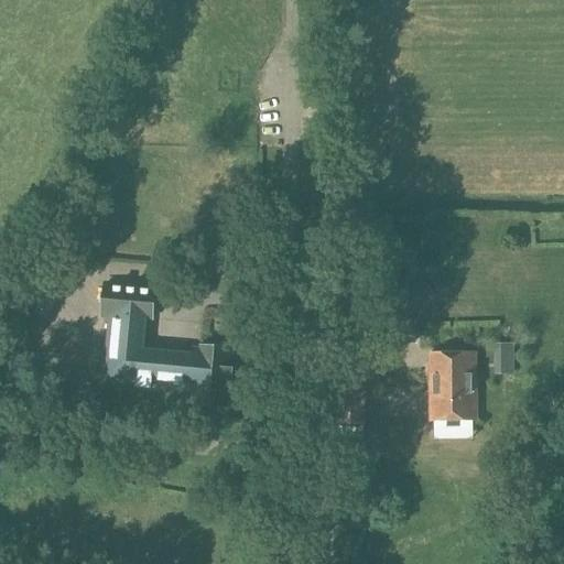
[(104,281),(99,318),(109,320),(102,383),(194,394),(193,404),(229,409),(236,349),(199,345),(198,347),(193,347),(192,354),(144,348),(148,322),(154,322),(158,286),(104,281)]
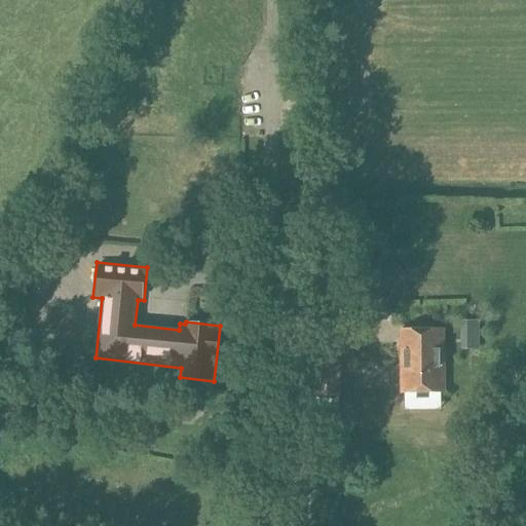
[(401,393),(445,392),(444,331),(400,332),(401,393)]
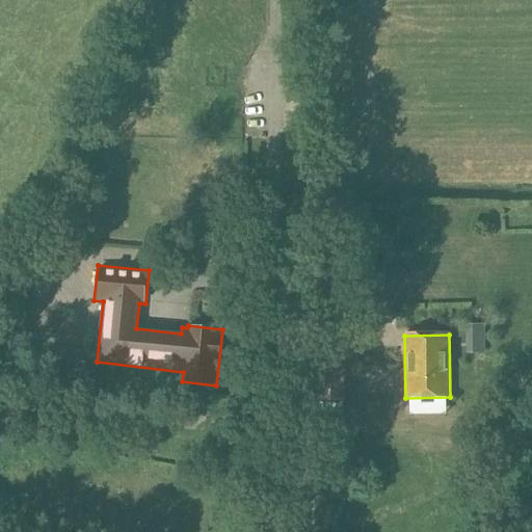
[(320,403),(347,403),(347,369),(320,369),(320,403)]
